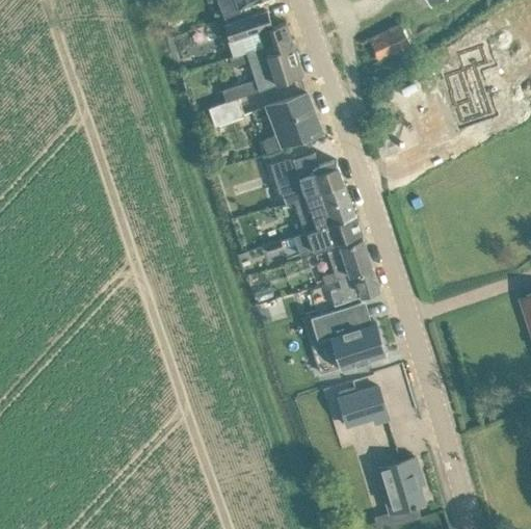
[(216,0),(224,19),(241,12),(240,8),(251,4),(262,0),(216,0)]
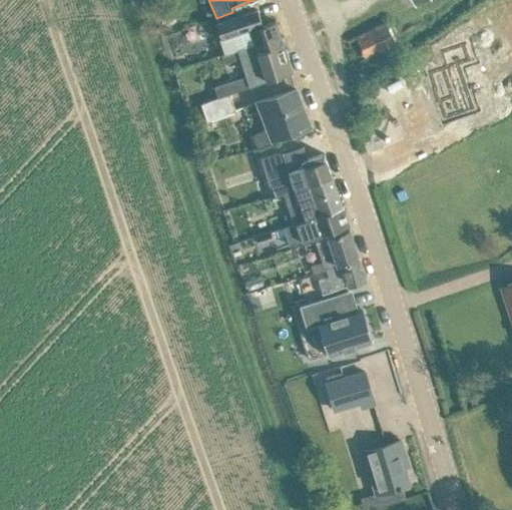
[(262,28),(257,12),(237,18),(214,26),(219,40),(230,36),(235,51),(253,45),(257,53),(282,46),(275,24),(262,28)]
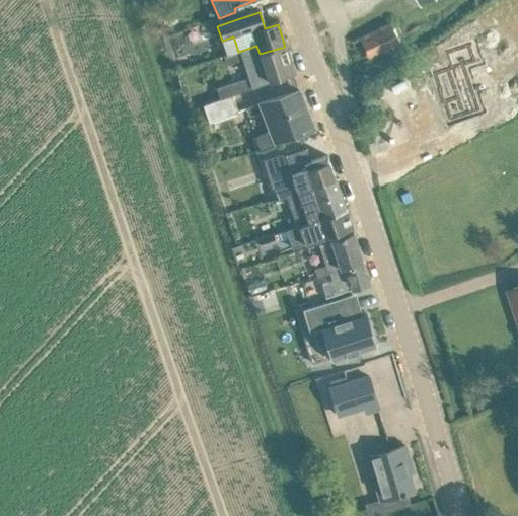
[(479,56),(474,40),(450,50),(456,65),(436,73),(442,88),(441,89),(446,103),(447,102),(452,119),(479,107),(463,62),(479,56)]
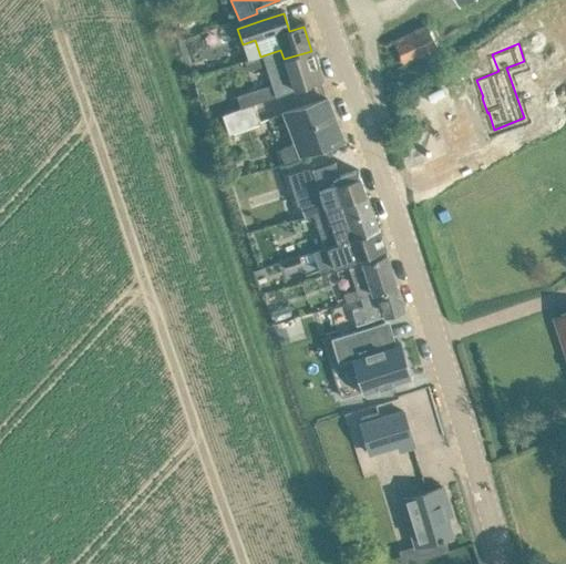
[(280,50),(260,57),(264,68),(270,86),(274,99),(321,82),(311,51),(284,59),(280,50)]
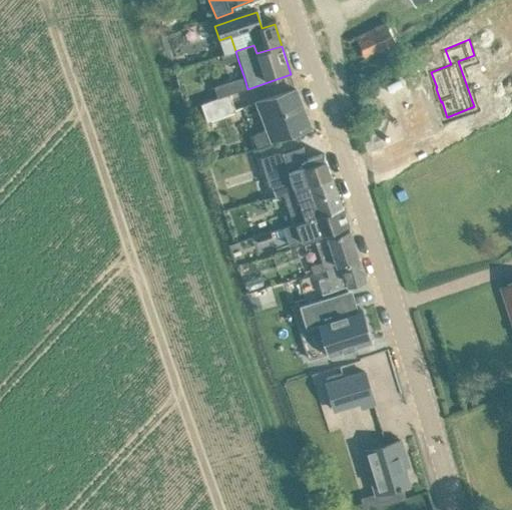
[(228,83),(213,88),(217,99),(217,100),(228,96),(232,95),(228,83)]
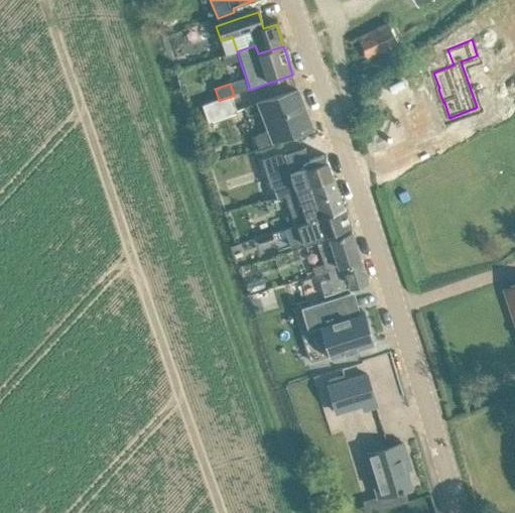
[(260,154),(275,148),(274,144),(310,130),(296,93),(259,107),(269,135),(255,141),(260,154)]
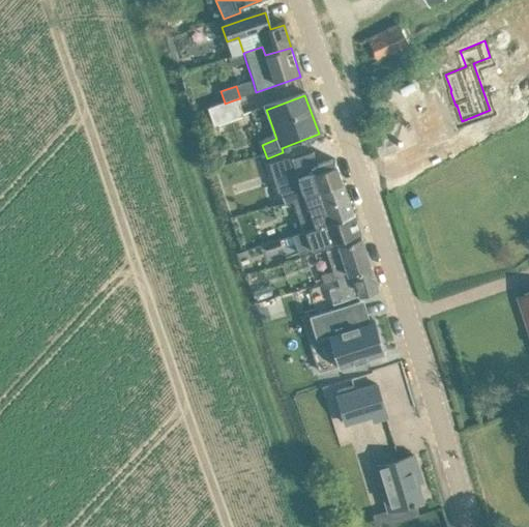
[(242,116),(236,99),(225,104),(225,103),(208,109),(213,126),(242,116)]
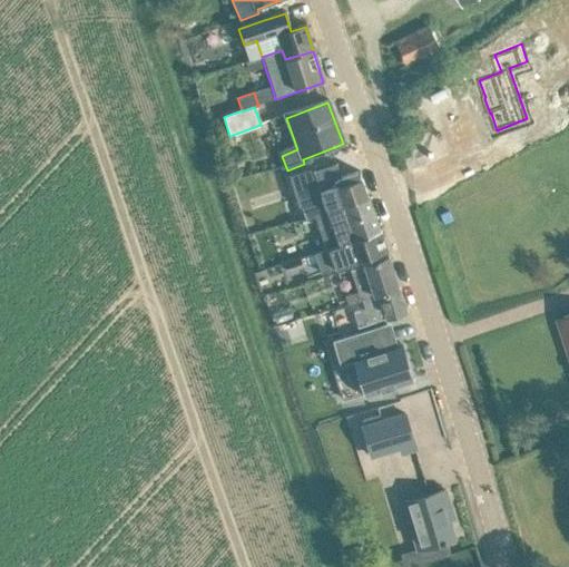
[(353,147),(332,149),(333,163),(354,160),(353,147)]
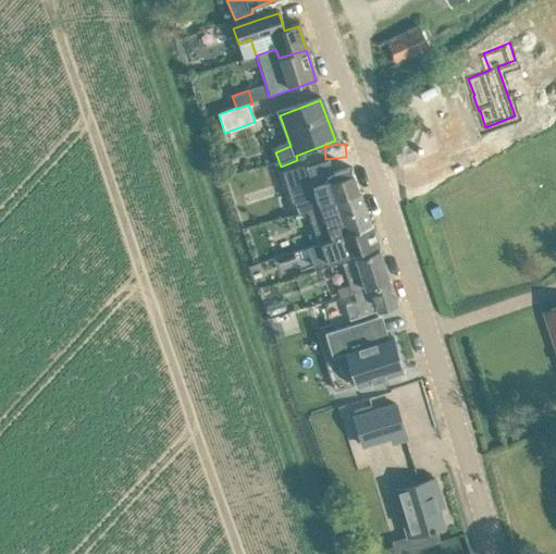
[(316,198),(294,206),(297,216),(306,213),(308,212),(309,216),(321,211),(319,207),(358,195),(351,175),(350,175),(349,170),(332,175),(328,161),(306,170),(310,183),(311,183),(313,188),(312,189),(316,198)]
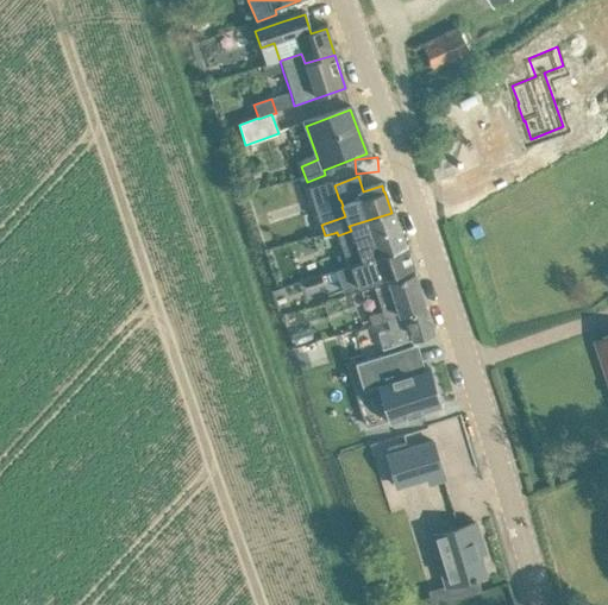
[(351,231),(338,235),(344,251),(356,246),(363,264),(406,250),(406,249),(405,249),(392,213),(349,226),(351,231)]
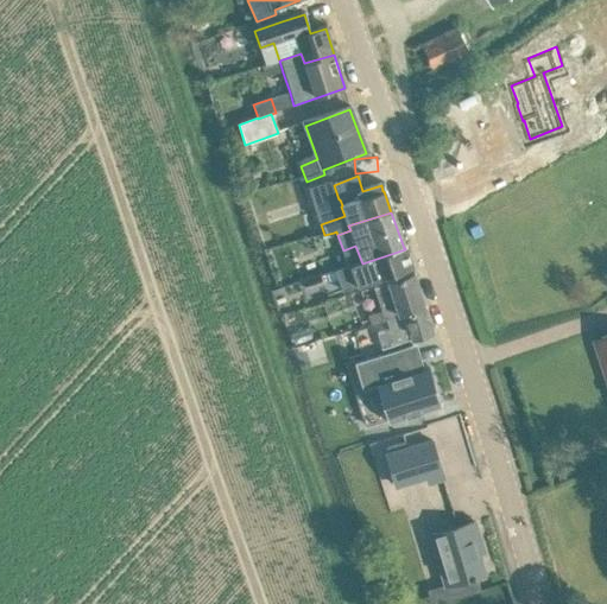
[(358,288),(390,278),(412,271),(405,249),(362,264),(349,268),(335,273),(342,293),(358,288)]
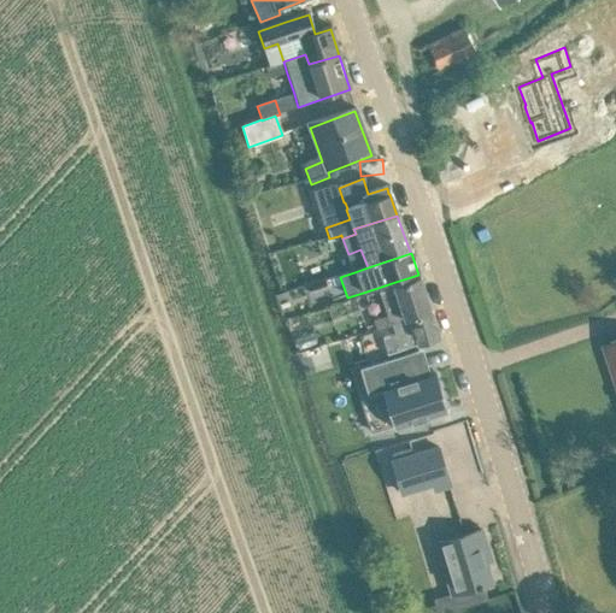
[(389,326),(391,326),(430,313),(420,278),(377,292),(386,318),(373,323),(375,331),(389,326)]
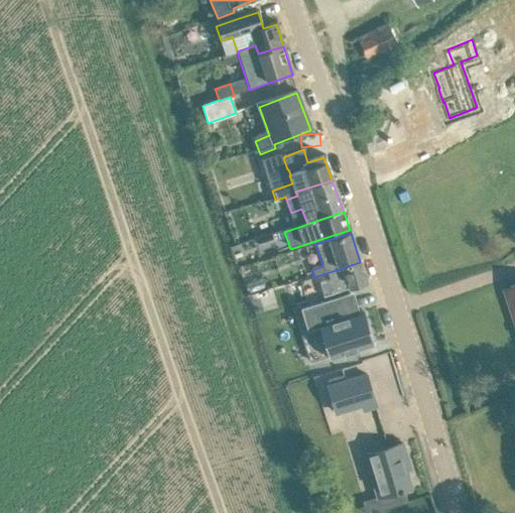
[(262,248),(274,244),(271,235),(259,239),(262,248)]
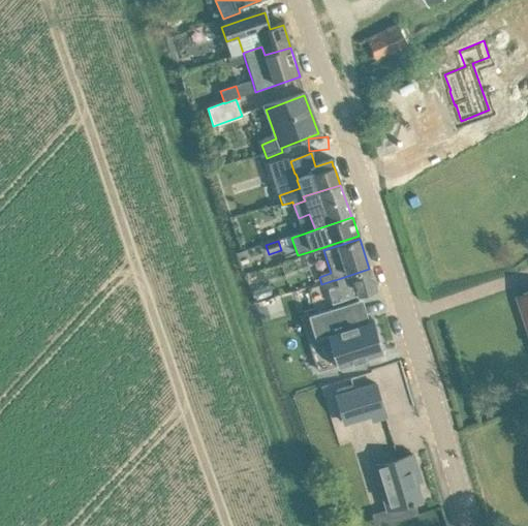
[(331,305),(375,290),(369,269),(335,280),(339,289),(328,292),(331,305)]
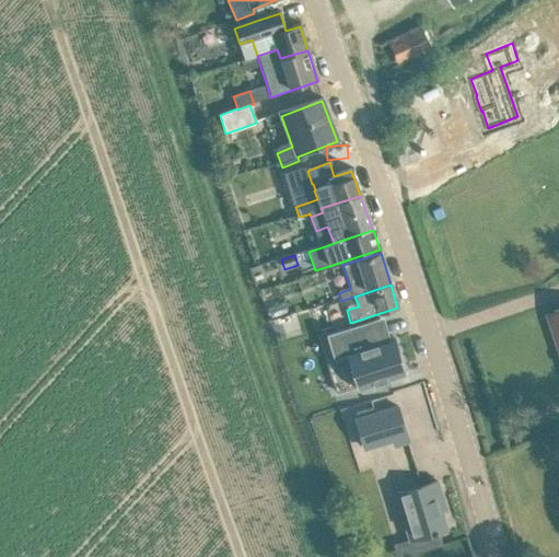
[(558,312),(546,316),(558,356),(558,312)]
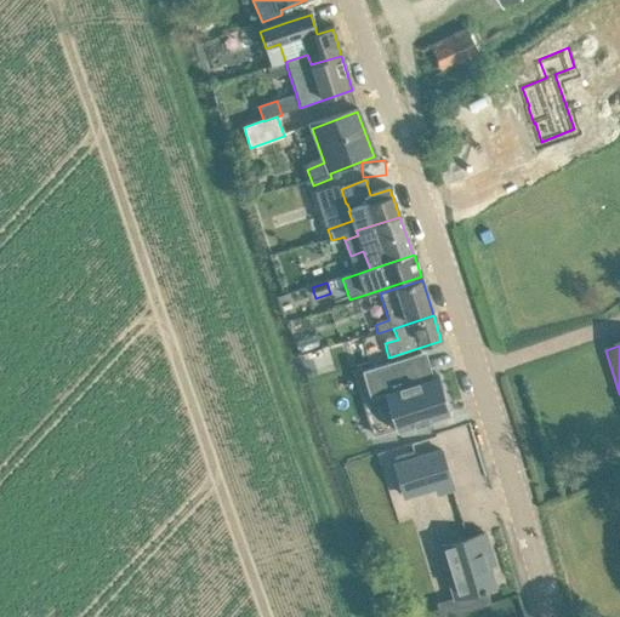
[(420,354),(362,371),(370,398),(386,393),(398,432),(449,416),(437,377),(427,380),(420,354)]
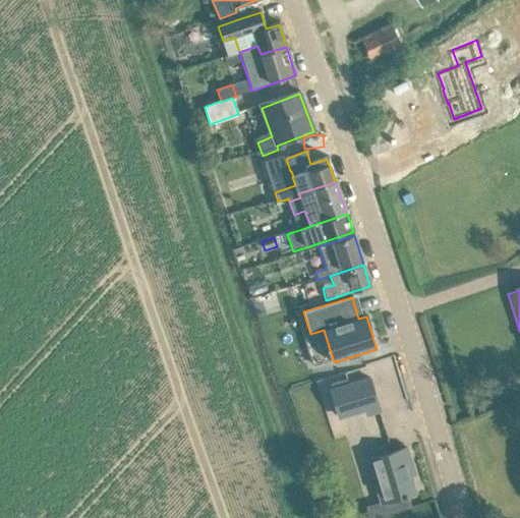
[(354,383),(329,390),(338,421),(367,412),(367,414),(381,410),(370,378),(368,379),(354,383)]
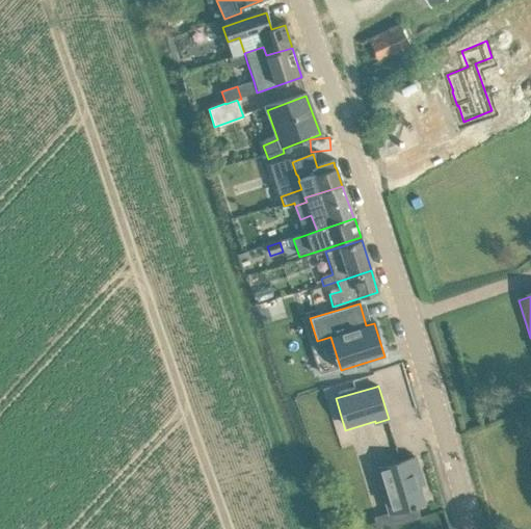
[(394,465),(375,471),(389,514),(396,512),(400,526),(420,520),(416,506),(423,504),(418,486),(416,486),(413,477),(419,475),(414,459),(394,465)]
